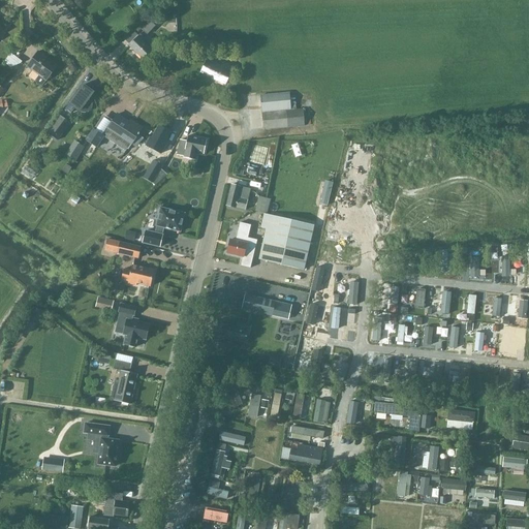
[(147,35),(155,26),(149,21),(141,29),(147,35)]
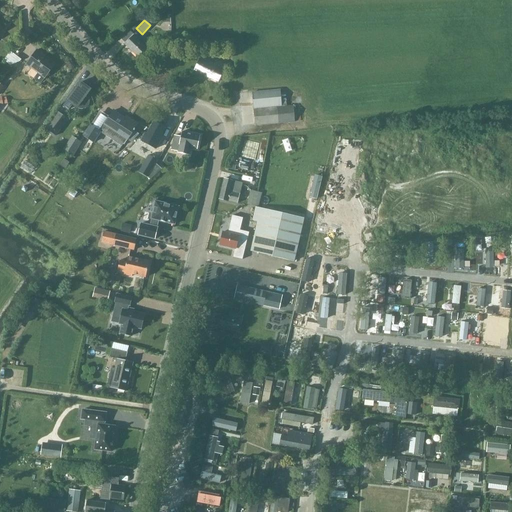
[(137,57),(145,49),(137,41),(140,38),(135,33),(124,45),(137,57)]
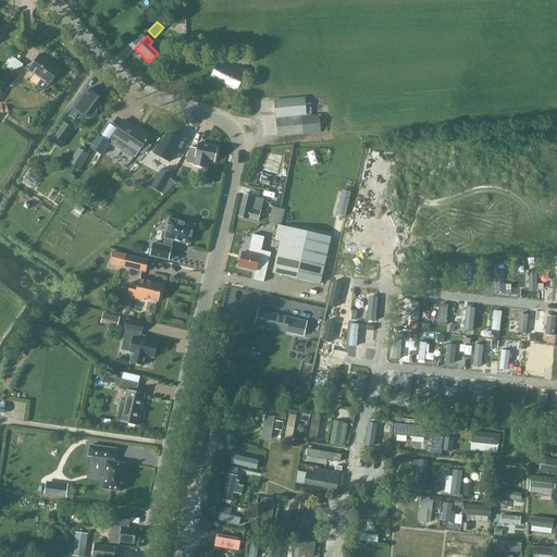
[(40,54),(28,71),(41,79),(38,84),(38,85),(38,86),(38,87),(39,88),(40,89),(41,89),(42,89),(45,89),(46,88),(48,85),(49,85),(61,70),(40,54)]
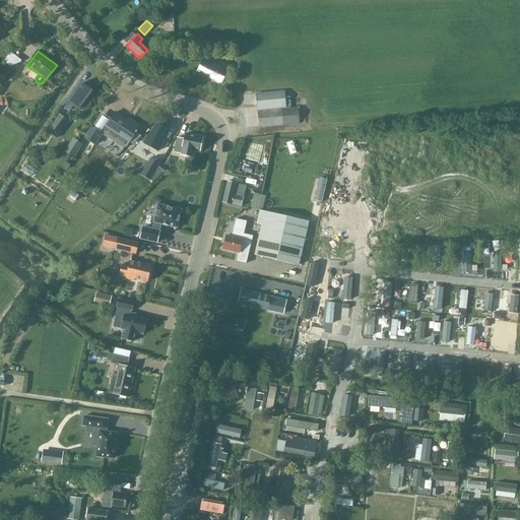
[(216,65),(202,58),(196,72),(221,84),(230,65),(218,60),(216,65)]
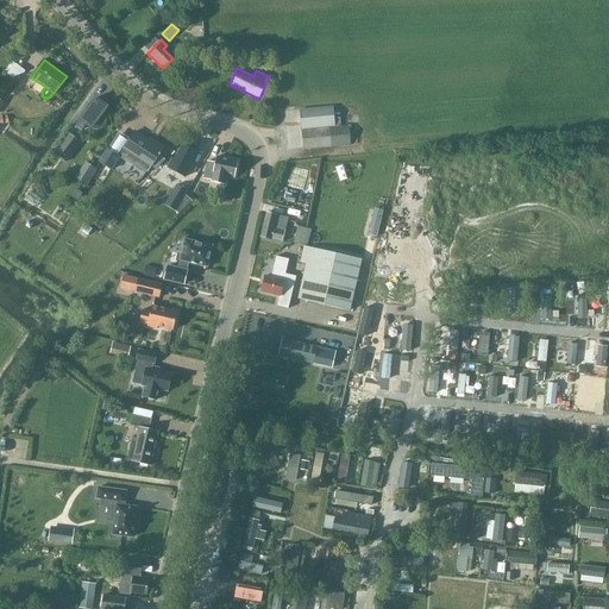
[(86,124),(94,129),(95,130),(98,130),(100,129),(101,129),(104,127),(105,125),(106,124),(106,121),(106,120),(106,118),(106,115),(105,114),(102,113),(107,106),(95,98),(75,126),(81,130),(86,124)]
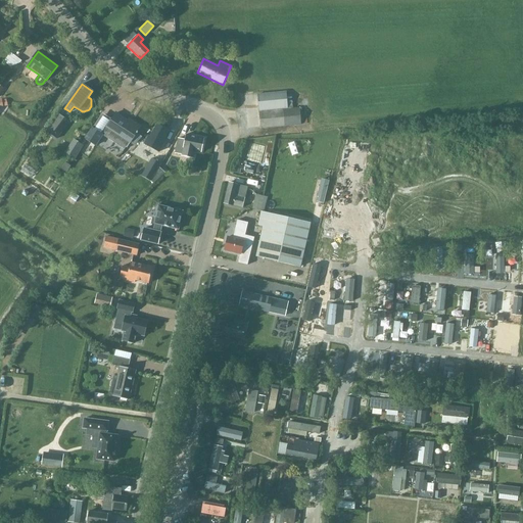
[(286,94),(286,91),(256,94),(259,129),(300,125),(299,107),(292,108),(291,94),(286,94)]
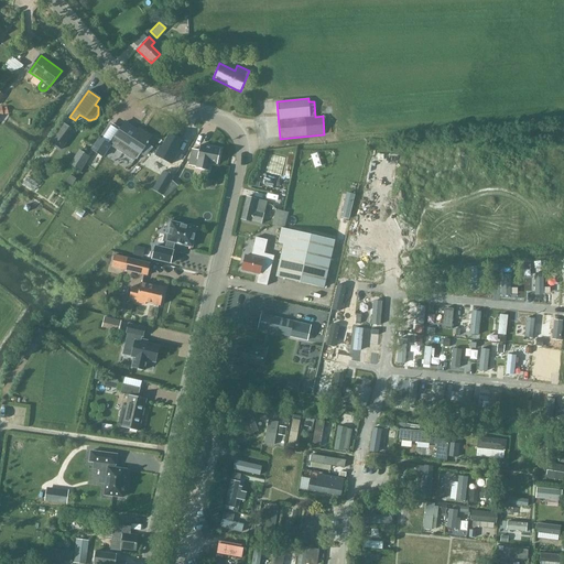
[(63,123),(50,142),(62,150),(69,139),(66,137),(71,129),(63,123)]
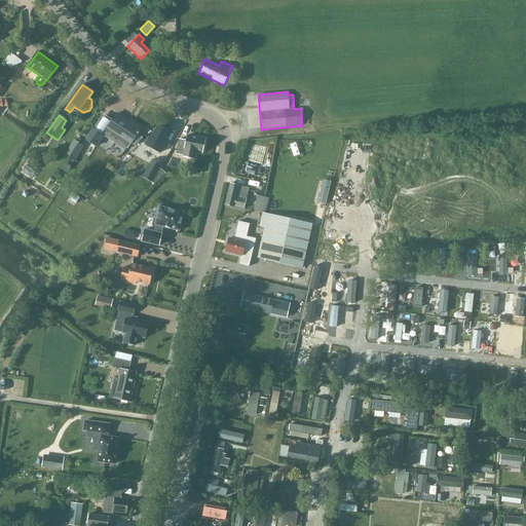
[(94,128),(86,140),(97,146),(104,136),(105,134),(106,135),(105,137),(125,150),(127,147),(128,148),(130,146),(143,127),(130,119),(127,122),(117,115),(113,121),(104,115),(95,129),(94,128)]
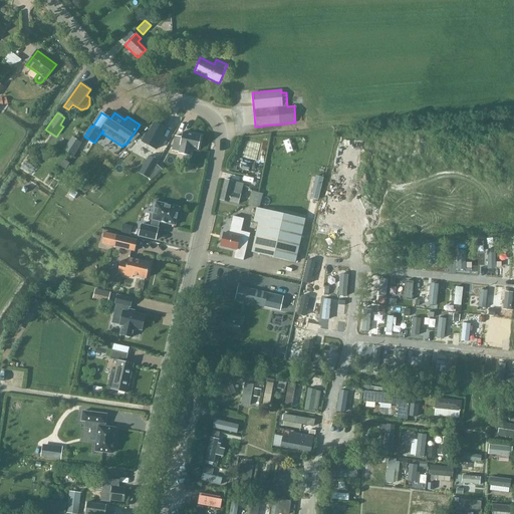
[(146,134),(142,142),(156,150),(160,142),(159,141),(165,129),(154,122),(148,135),(146,134)]
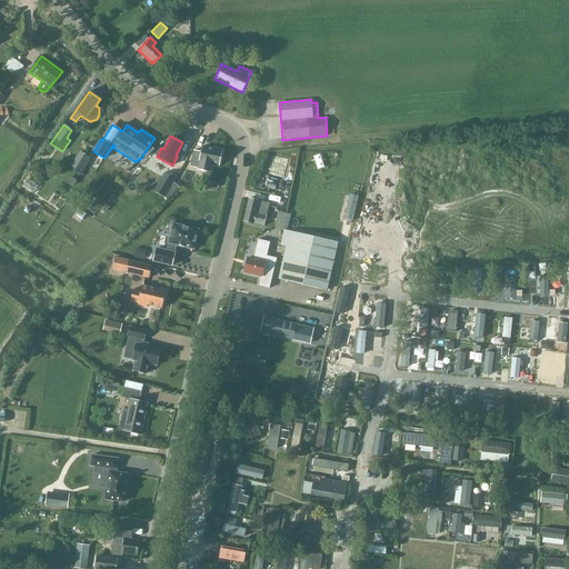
[(193,150),(189,167),(197,169),(197,170),(210,172),(212,165),(219,167),(222,150),(202,147),(201,152),(193,150)]
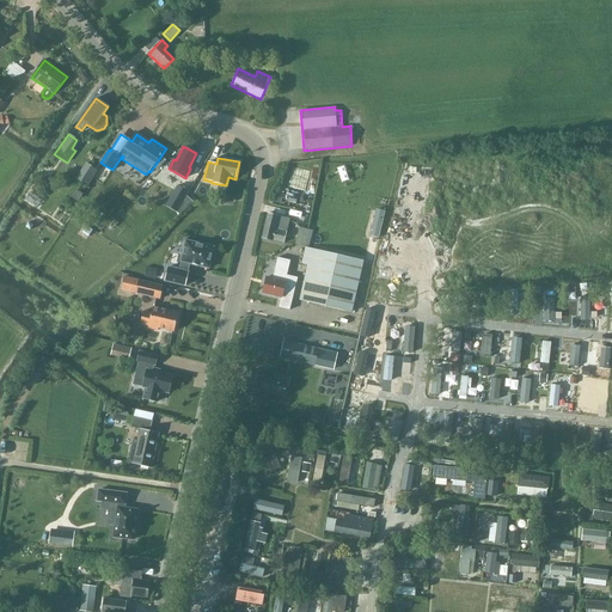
[(97,170),(87,164),(78,179),(87,185),(97,170)]
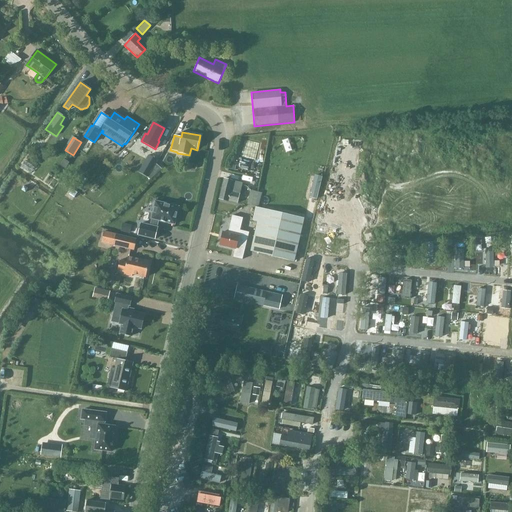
[(148,155),(138,172),(147,178),(158,161),(148,155)]
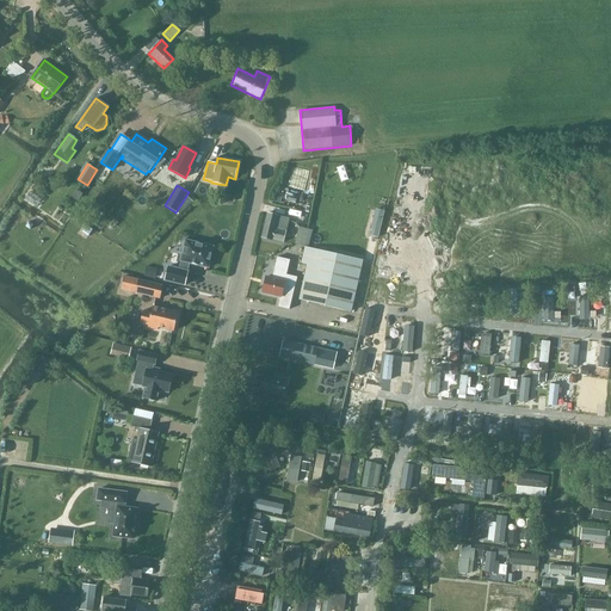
[(193,202),(187,197),(178,213),(179,215),(193,202)]
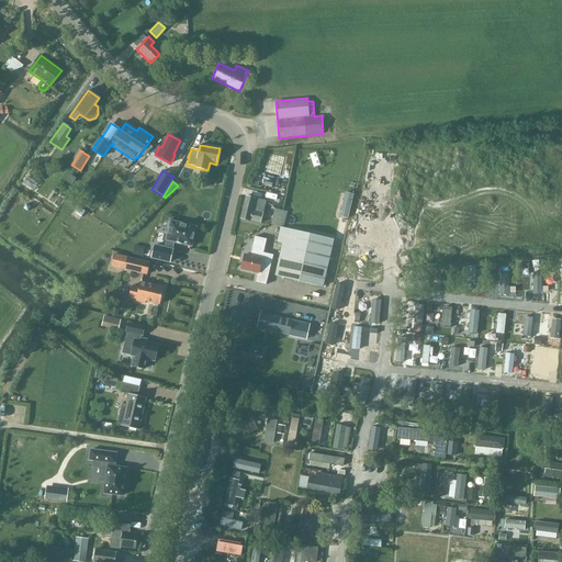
[(259,223),(265,202),(246,197),(240,217),(259,223)]
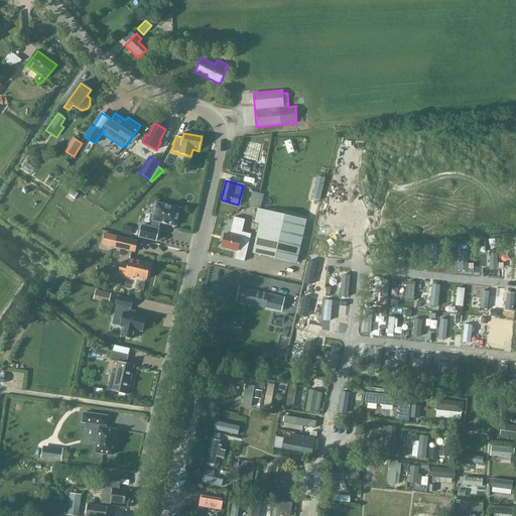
[(84,192),(87,186),(81,183),(78,190),(84,192)]
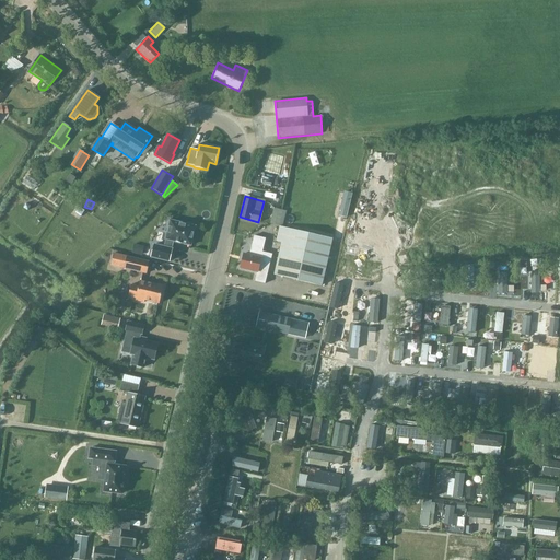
[(273,208),(270,224),(279,226),(282,226),(287,211),(273,208)]
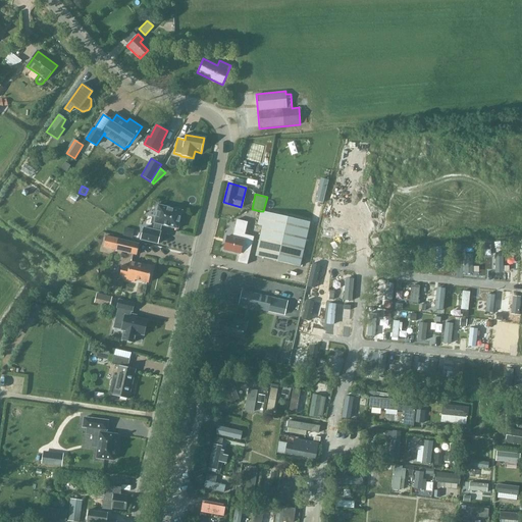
[(161,225),(177,228),(181,211),(158,205),(154,223),(153,230),(144,227),(141,240),(157,244),(160,231),(161,225)]
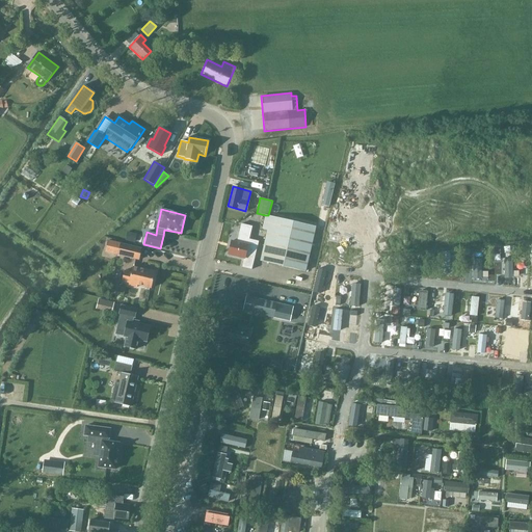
[(266,231),(259,262),(306,272),(309,259),(316,227),(268,215),(265,215),(262,230),(266,231)]
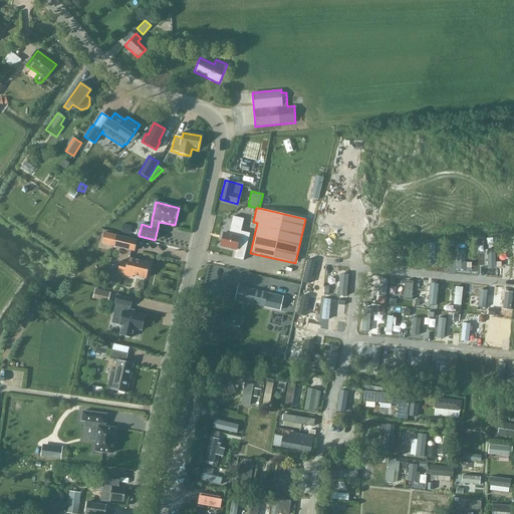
[(223,233),(220,246),(236,249),(234,258),(243,261),(245,250),(246,247),(249,234),(240,231),(243,219),(233,217),(228,234),(223,233)]
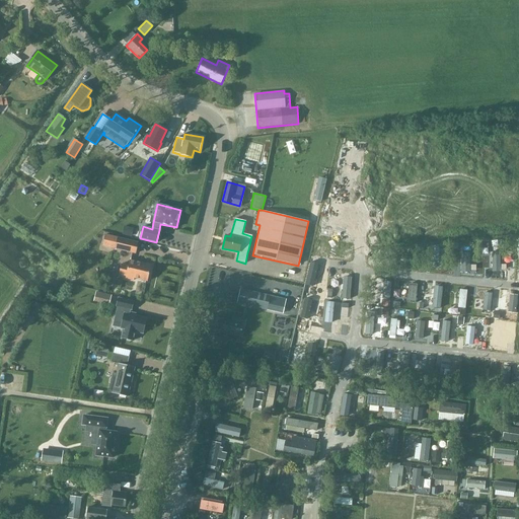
[(123,234),(131,236),(133,229),(125,227),(123,234)]
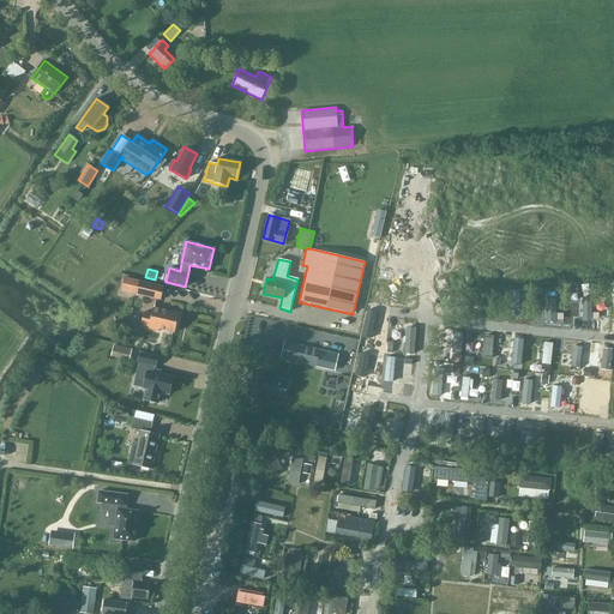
[(125,278),(121,290),(161,300),(163,287),(125,278)]
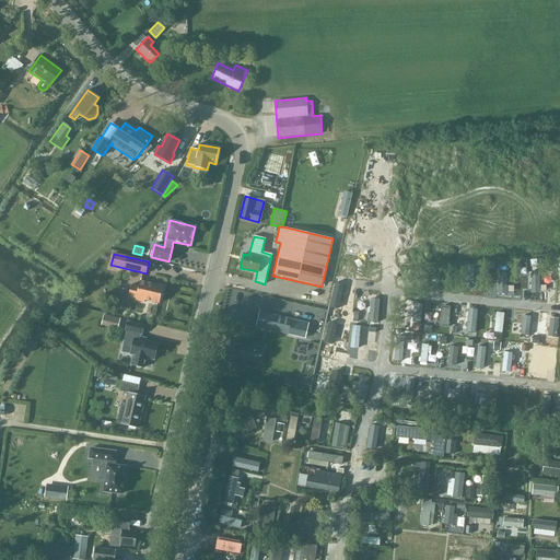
[(144,300),(159,304),(163,286),(153,283),(153,284),(139,281),(138,287),(130,286),(128,296),(136,298),(135,300),(144,302),(144,300)]
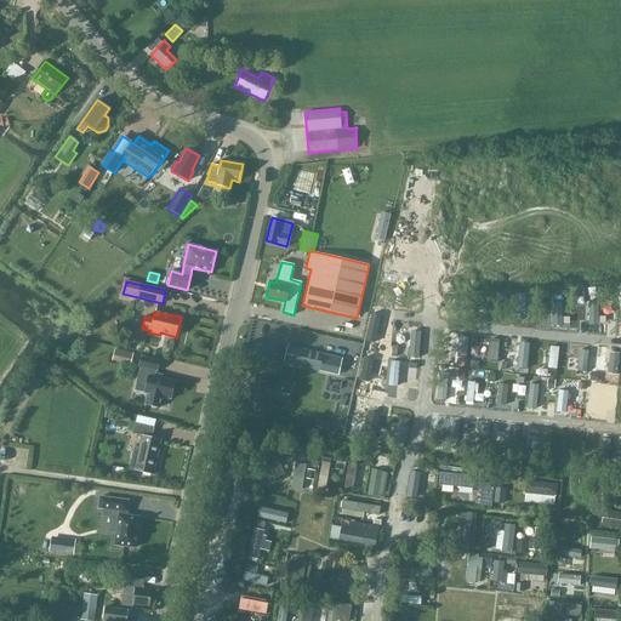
[(288,347),(284,363),(320,371),(320,369),(324,354),(288,347)]
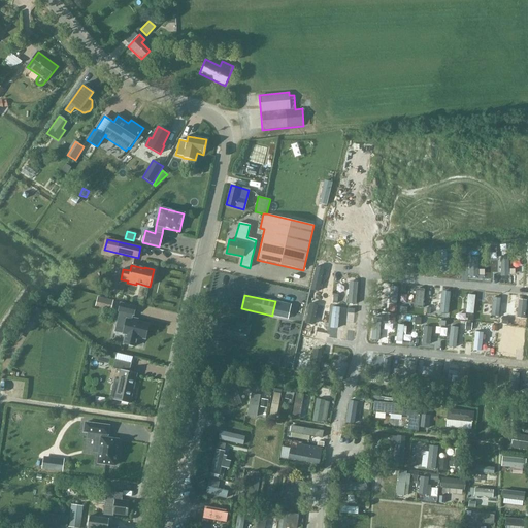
[(103,298),(102,305),(111,307),(112,300),(103,298)]
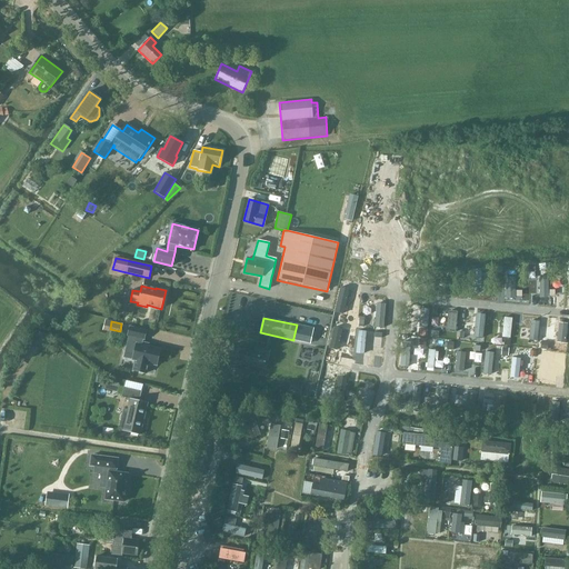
[(293,338),(293,340),(296,340),(306,342),(308,343),(311,328),(297,325),(293,338)]
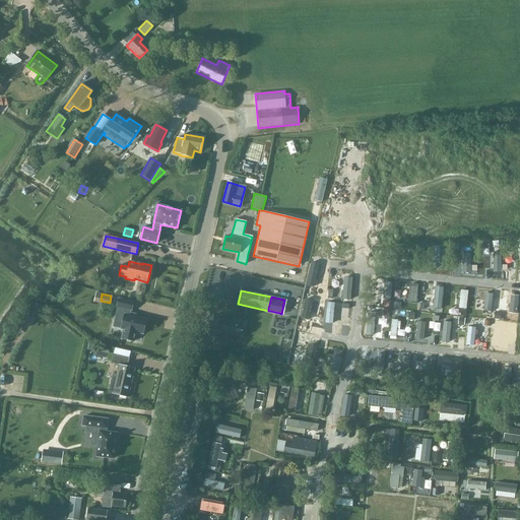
[(146,319),(129,315),(130,310),(131,310),(133,302),(118,299),(117,306),(118,307),(114,320),(122,322),(121,328),(123,329),(121,338),(133,340),(135,332),(142,333),(146,319)]
